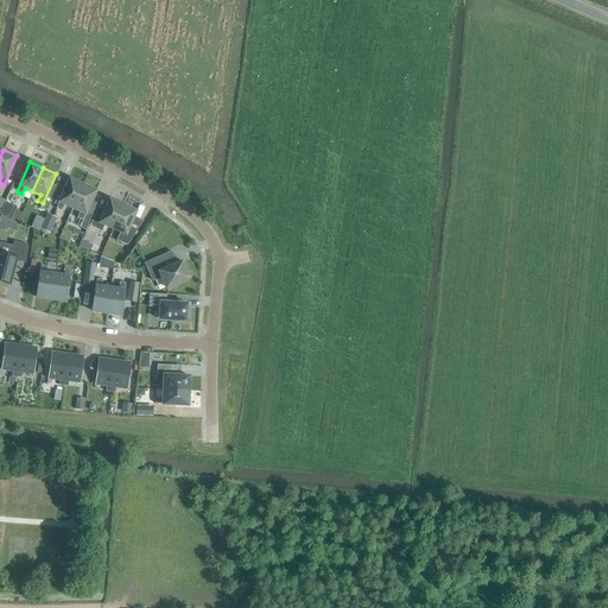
[(82,185),(69,179),(58,203),(58,204),(56,209),(62,211),(64,206),(71,209),(82,185)]
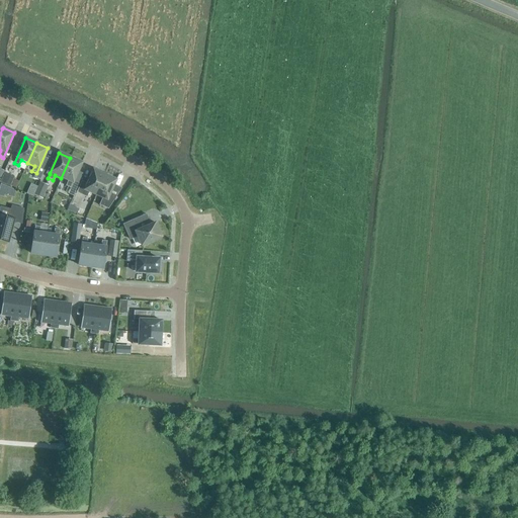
[(61,178),(68,181),(66,186),(70,187),(81,163),(70,158),(61,178)]
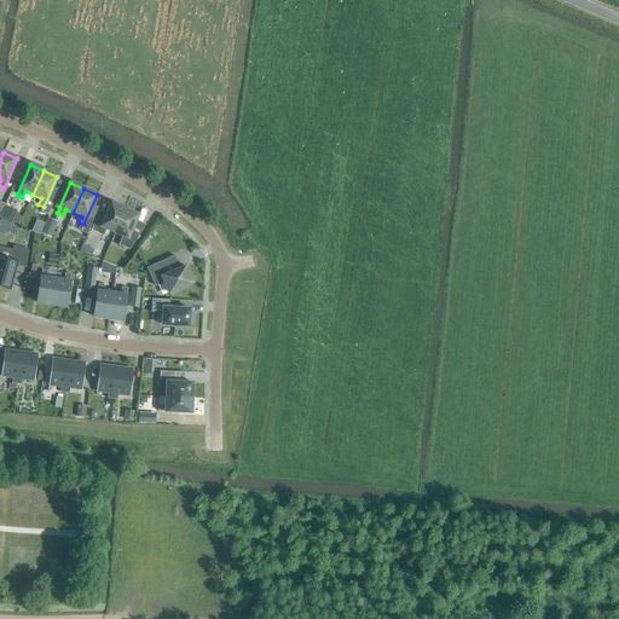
[(103,236),(106,230),(115,233),(116,231),(116,230),(122,215),(125,210),(111,204),(104,220),(97,217),(91,230),(103,236)]
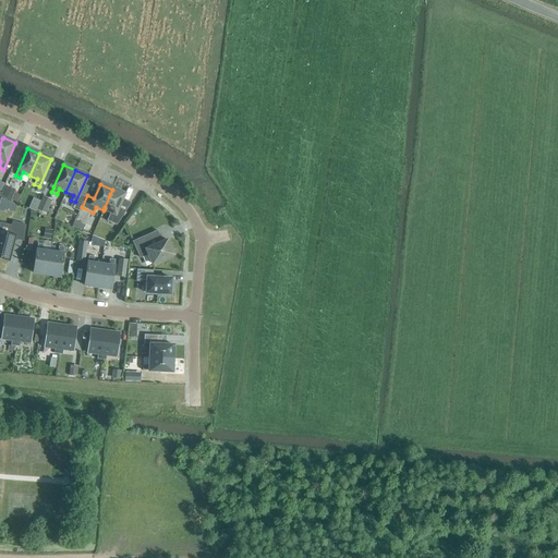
[(15,191),(4,186),(0,196),(11,201),(15,191)]
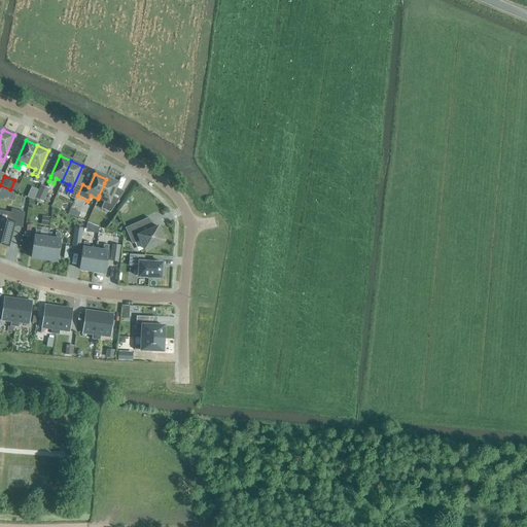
[(104,202),(102,209),(110,212),(118,200),(112,197),(117,184),(106,179),(104,183),(99,196),(99,197),(98,199),(104,202)]
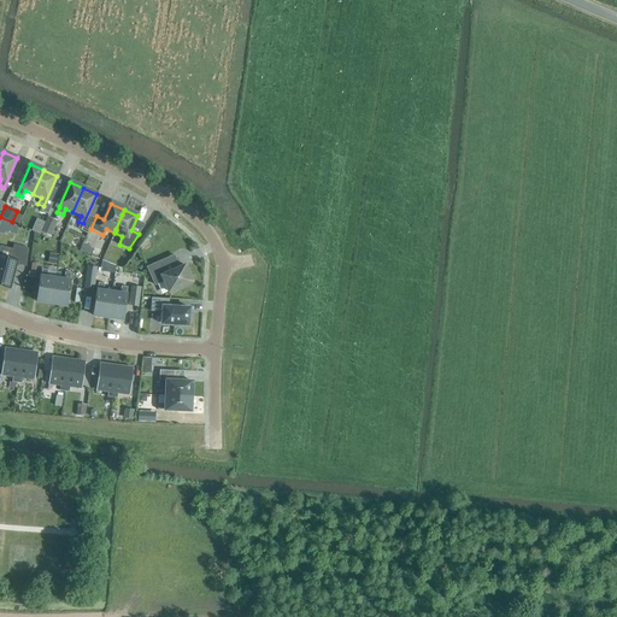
[(57,221),(47,217),(40,233),(51,236),(57,221)]
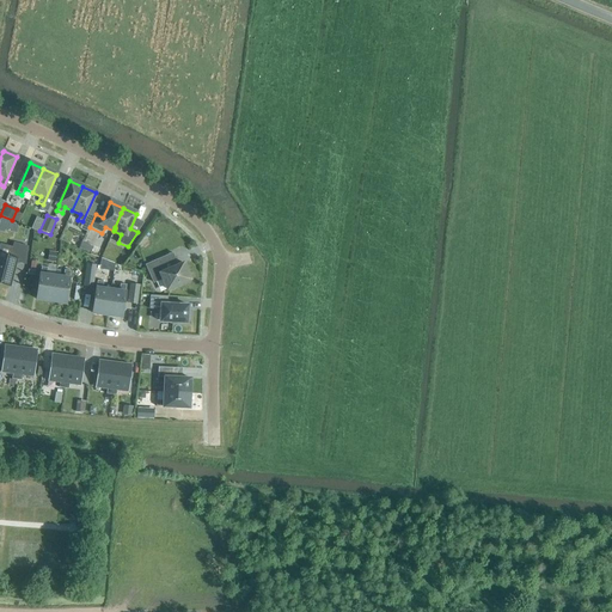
[(10,232),(12,221),(0,216),(0,232),(4,233),(5,231),(10,232)]
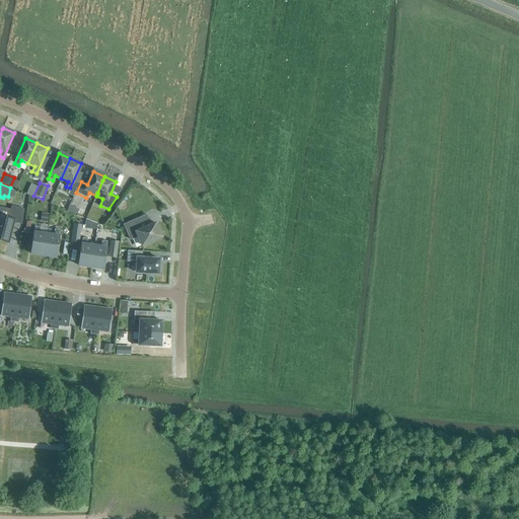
[(32,197),(35,191),(29,189),(26,194),(32,197)]
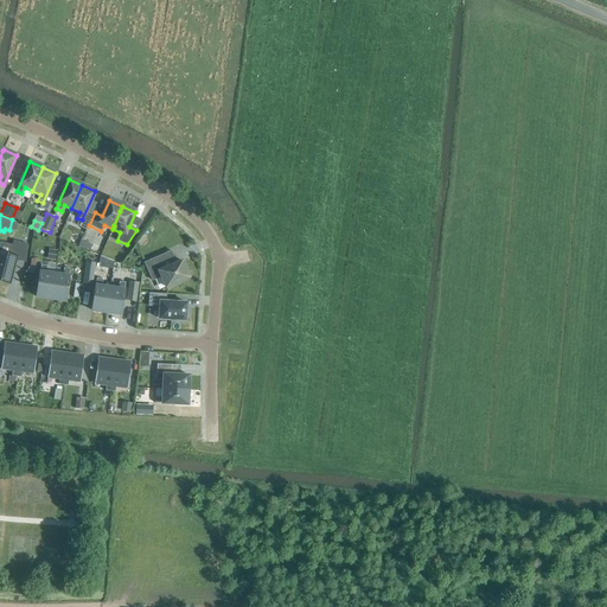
[(83,236),(71,230),(65,242),(77,248),(83,236)]
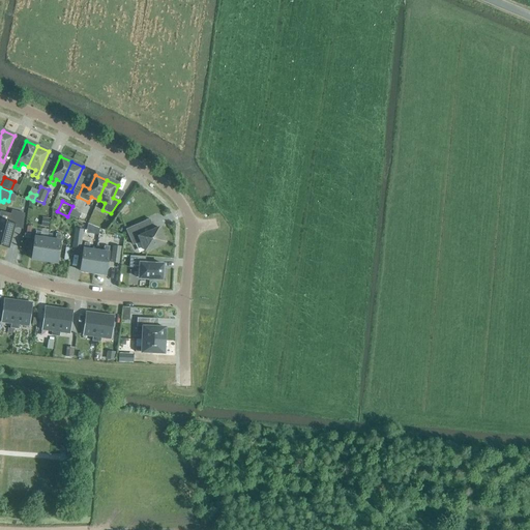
[(81,214),(70,210),(68,215),(79,218),(81,214)]
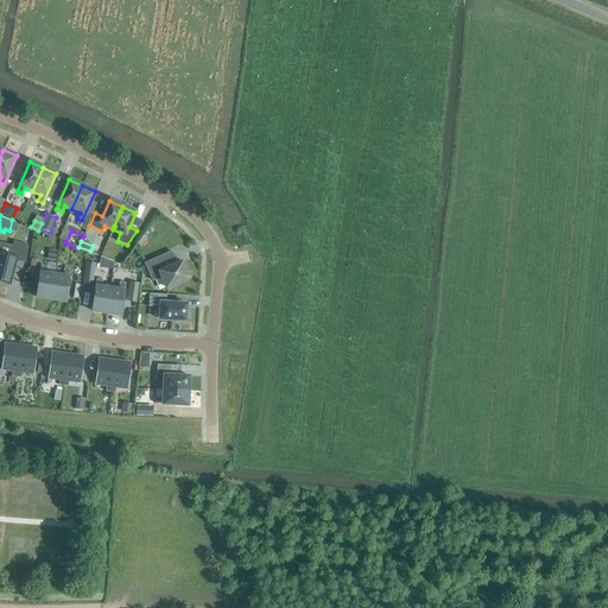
[(0,253),(0,282),(10,285),(16,260),(25,263),(27,246),(14,242),(11,257),(0,253)]
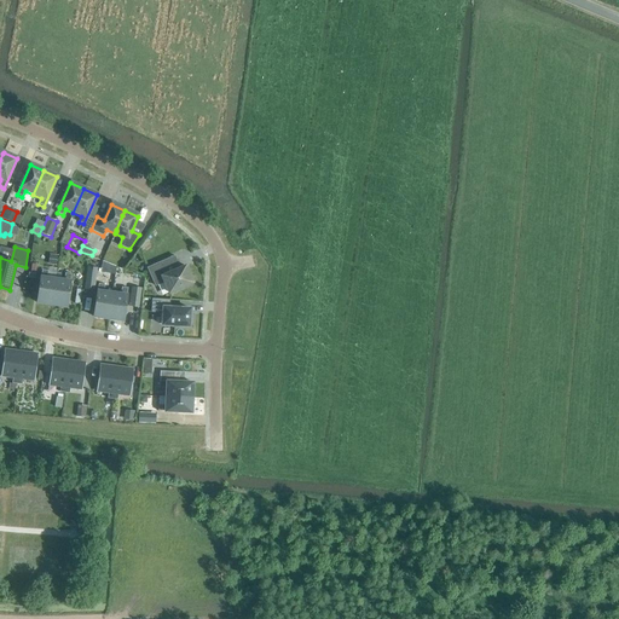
[(105,262),(103,270),(115,275),(117,266),(105,262)]
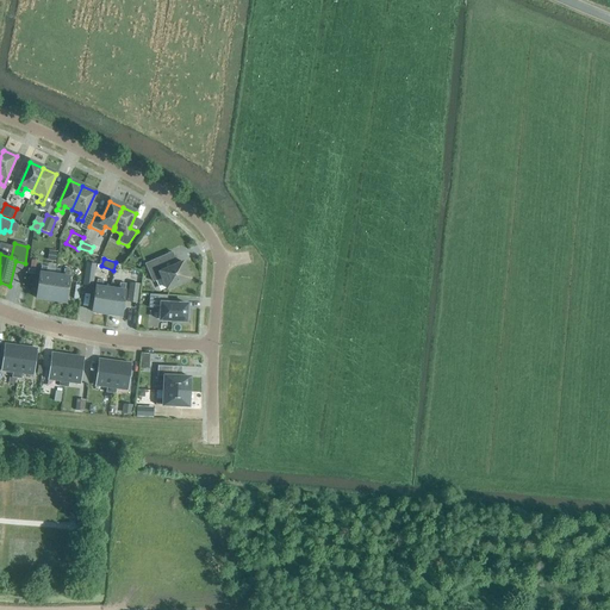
[(92,288),(95,265),(85,263),(81,287),(92,288)]
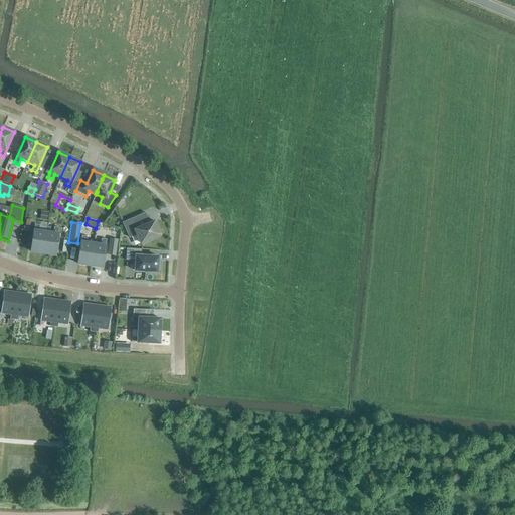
[(154,222),(127,234),(129,238),(136,235),(140,244),(160,235),(154,222)]
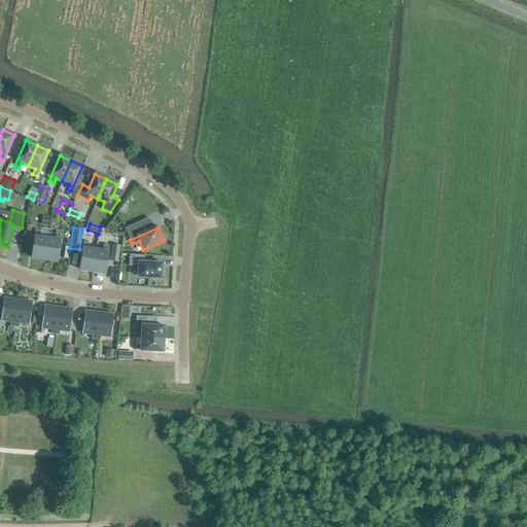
[(35,231),(31,258),(44,260),(47,238),(40,237),(41,231),(35,231)]
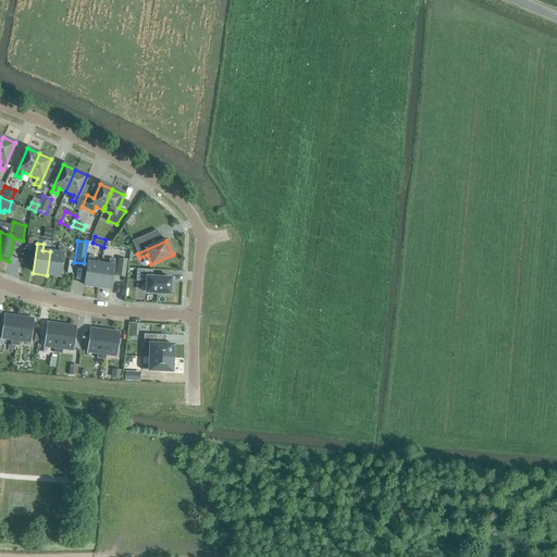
[(50,251),(47,275),(60,276),(64,247),(59,246),(58,252),(50,251)]
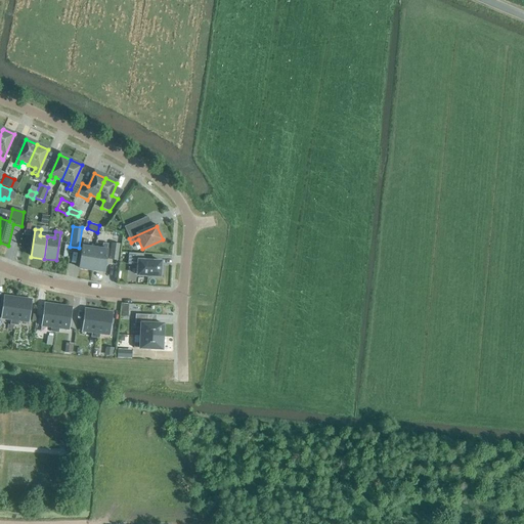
[(88,242),(83,241),(79,268),(91,270),(94,249),(88,248),(88,242)]
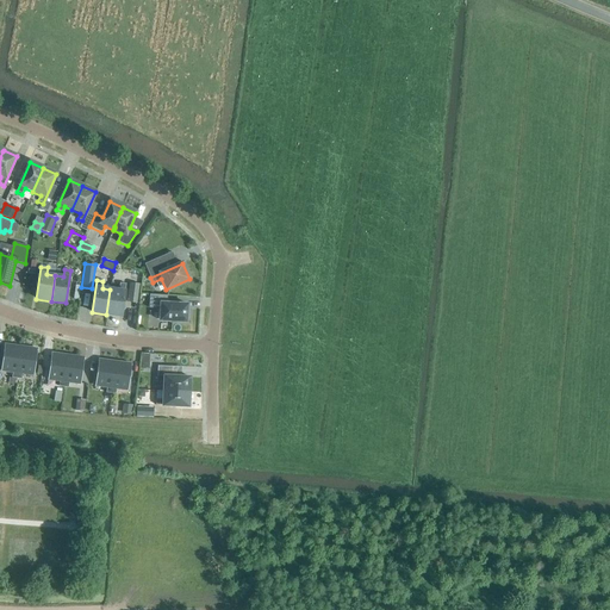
[(106,315),(122,317),(125,285),(119,284),(118,291),(110,290),(106,315)]
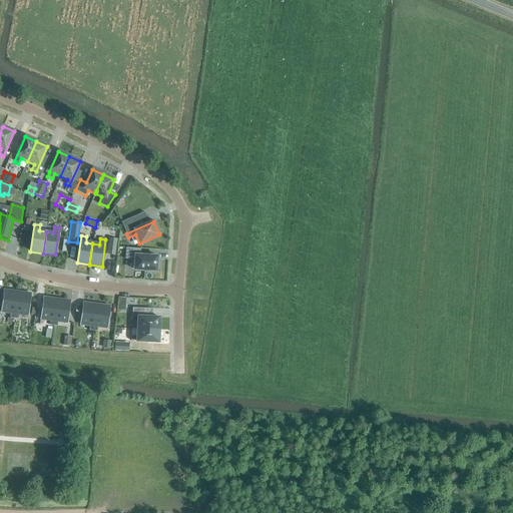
[(115,255),(117,239),(109,238),(106,253),(115,255)]
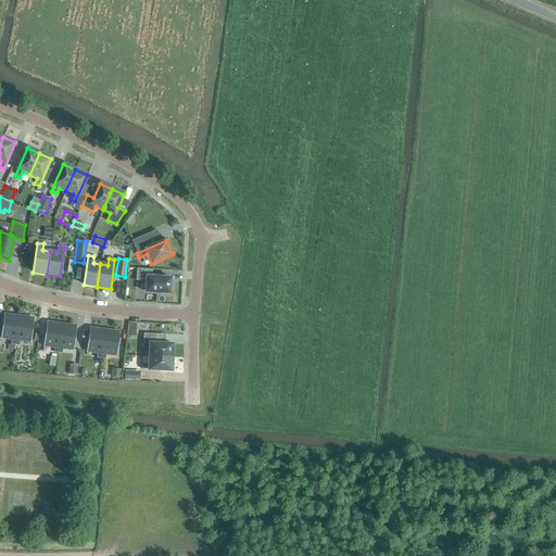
[(152,269),(136,269),(136,281),(147,282),(146,293),(171,294),(171,292),(173,292),(173,285),(171,285),(171,278),(152,277),(152,269)]
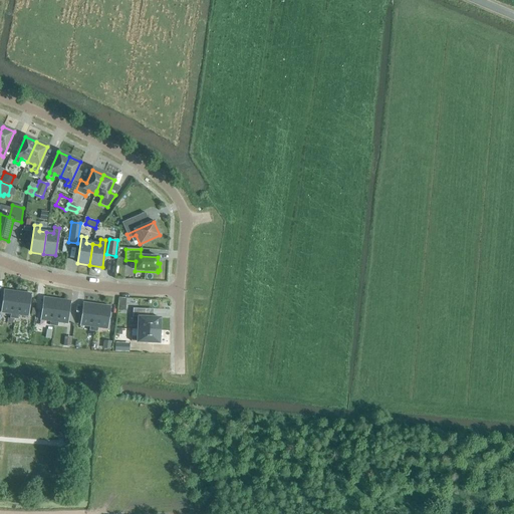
[(14,320),(17,293),(3,291),(1,313),(10,314),(10,319),(14,320)]
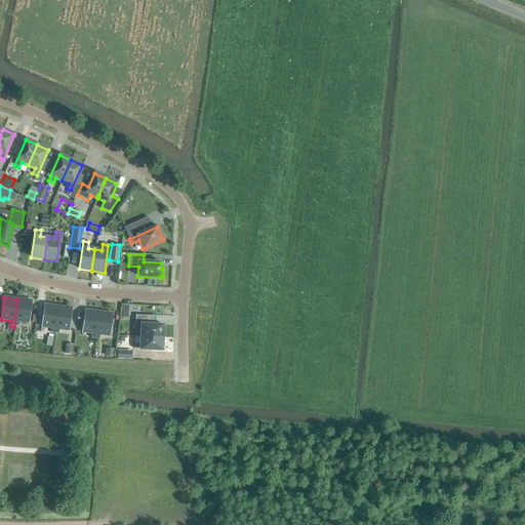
[(17,299),(14,327),(18,327),(18,322),(29,323),(32,301),(17,299)]
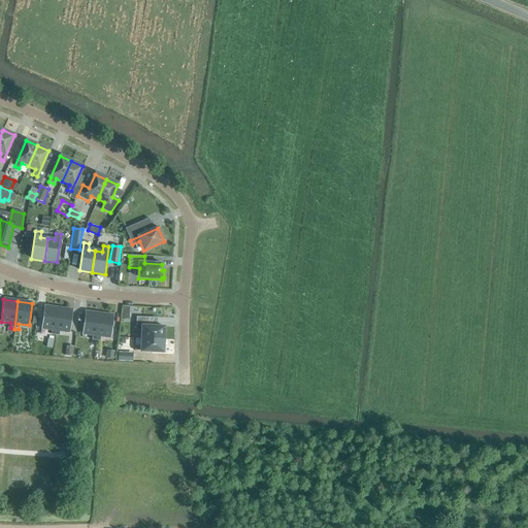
[(55,335),(59,308),(44,306),(41,328),(52,330),(51,335),(55,335)]
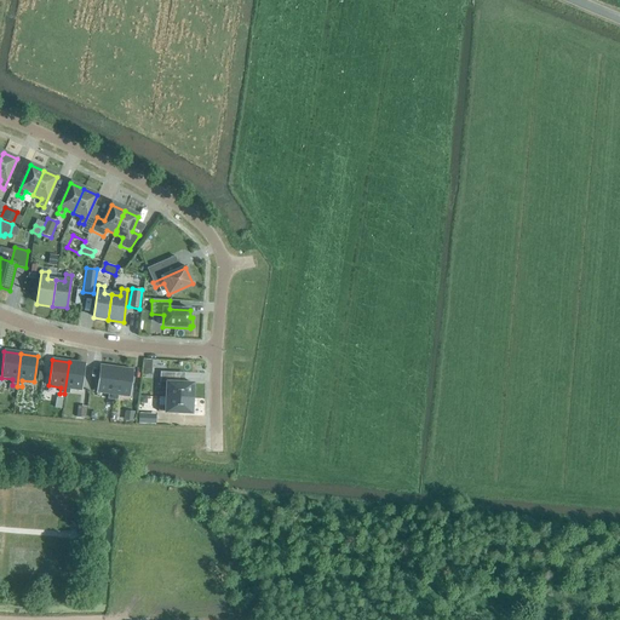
[(69,362),(64,394),(69,395),(70,389),(82,390),(86,365),(69,362)]
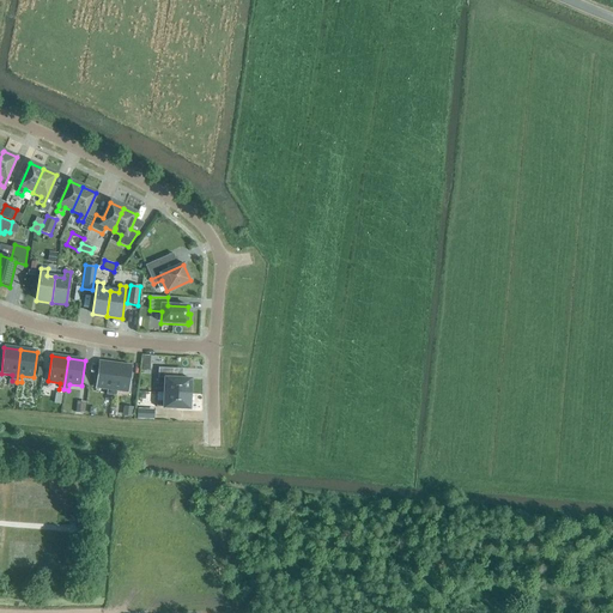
[(144,358),(143,368),(152,368),(153,358),(144,358)]
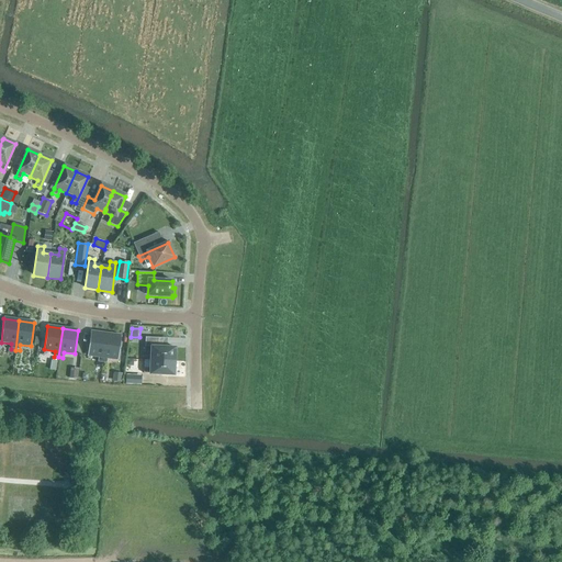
[(102,362),(105,334),(90,332),(88,356),(99,357),(98,362),(102,362)]
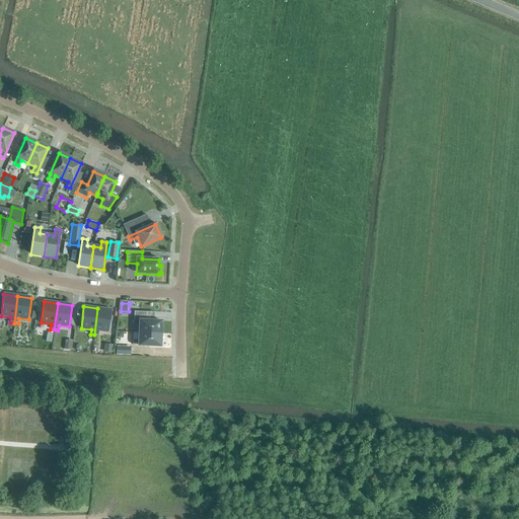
[(97,308),(94,335),(98,336),(98,330),(108,331),(112,310),(97,308)]
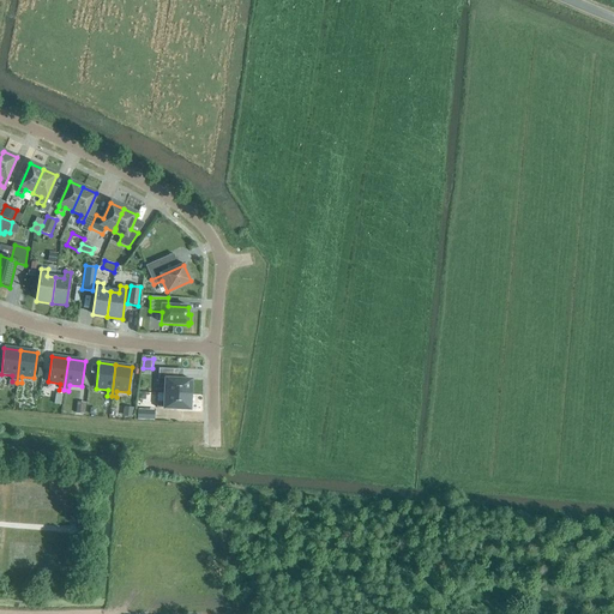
[(164,393),(191,395),(191,380),(158,379),(158,385),(166,385),(164,393)]
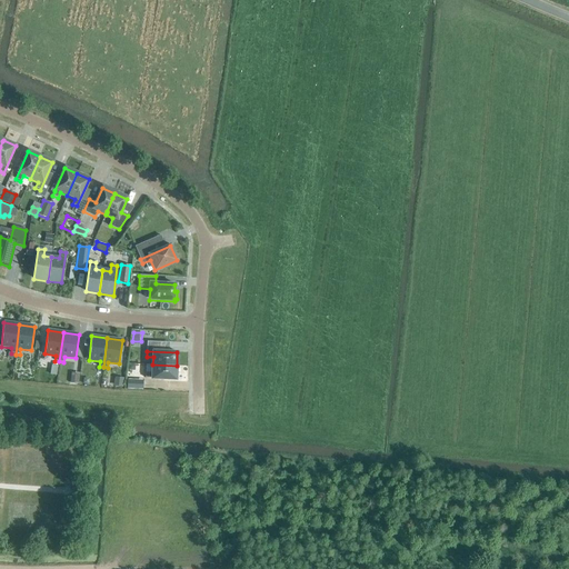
[(176,379),(177,366),(152,365),(152,372),(146,372),(146,378),(176,379)]
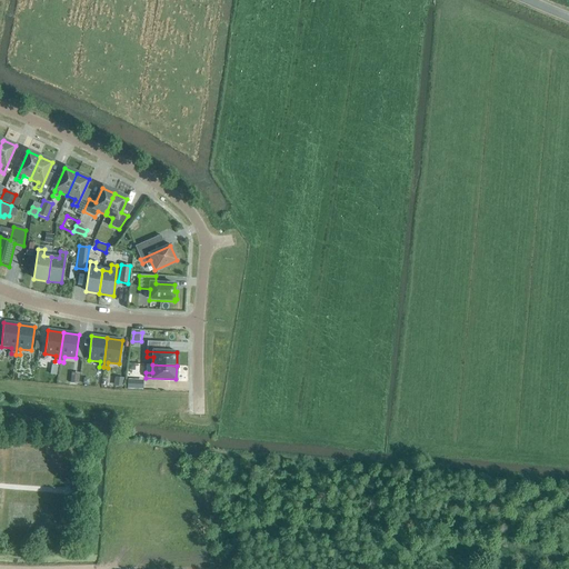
[(142,389),(143,380),(128,379),(127,389),(142,389)]
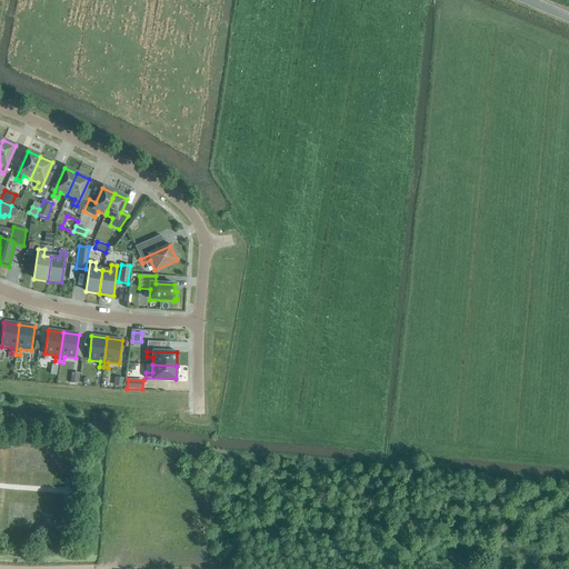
All buildings are outlined.
